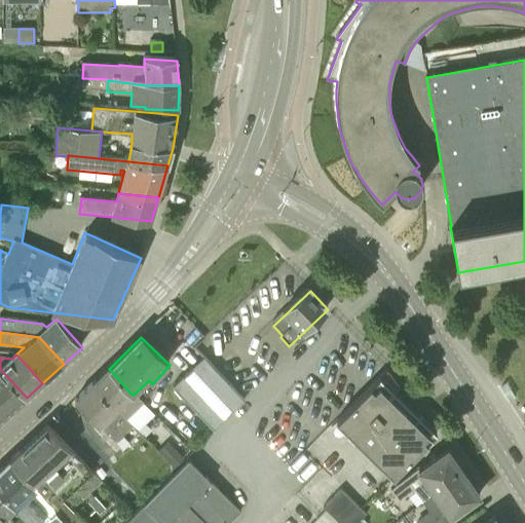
[(204,359),(174,386),(214,431),(245,402),(204,359)]
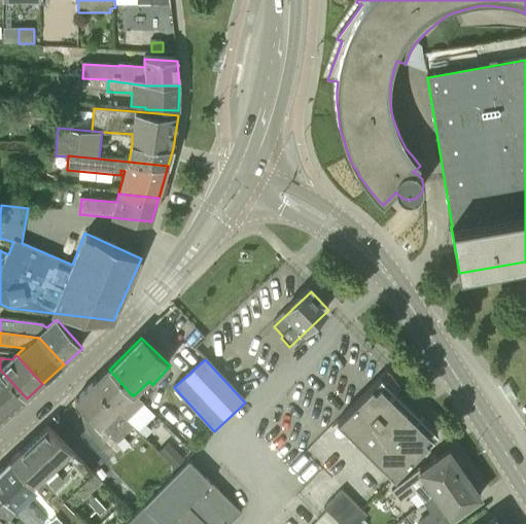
[(0,421),(27,398),(1,371),(0,370),(0,421)]
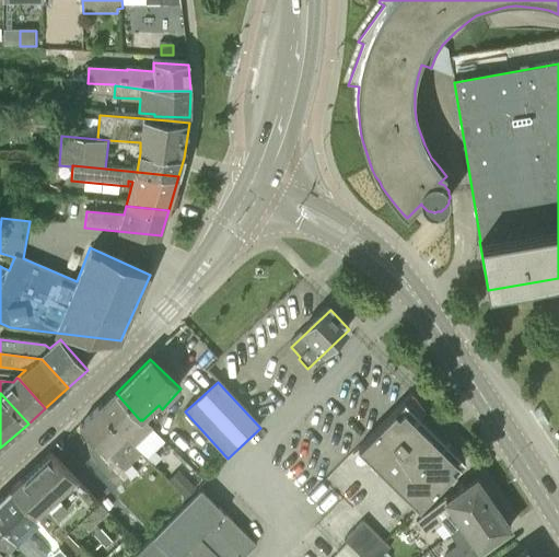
[(99,410),(135,449),(135,448),(153,430),(142,420),(141,419),(140,420),(116,393),(99,410)]
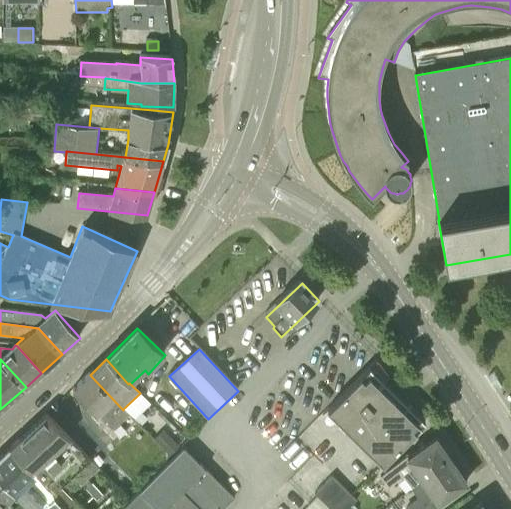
[(328,411),(364,447),(383,466),(426,423),(406,404),(397,395),(401,390),(390,376),(389,377),(377,362),(328,411)]
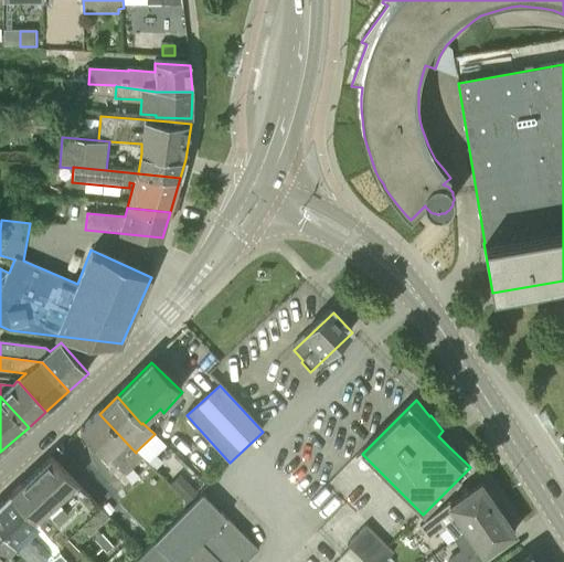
[(99,414),(81,432),(125,478),(145,460),(136,452),(136,453),(99,414)]
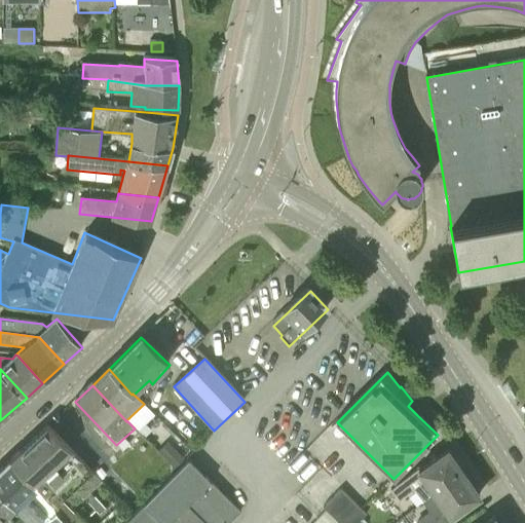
[(47,426),(9,462),(35,489),(37,491),(55,513),(63,522),(84,522),(63,500),(91,474),(47,426)]
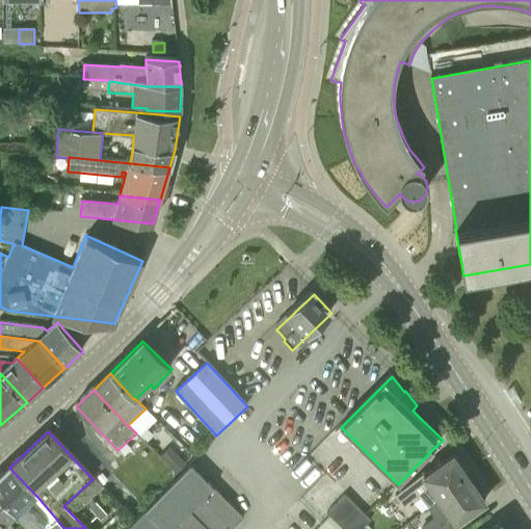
[(180,477),(189,468),(178,455),(168,466),(180,477)]
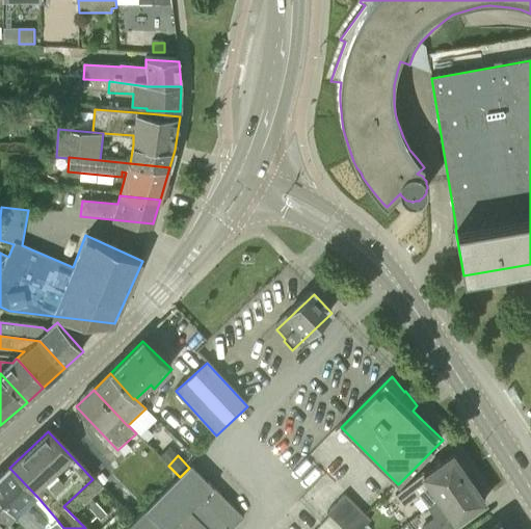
[(428,508),(470,480),(453,456),(404,490),(396,497),(406,510),(421,499),(428,508)]
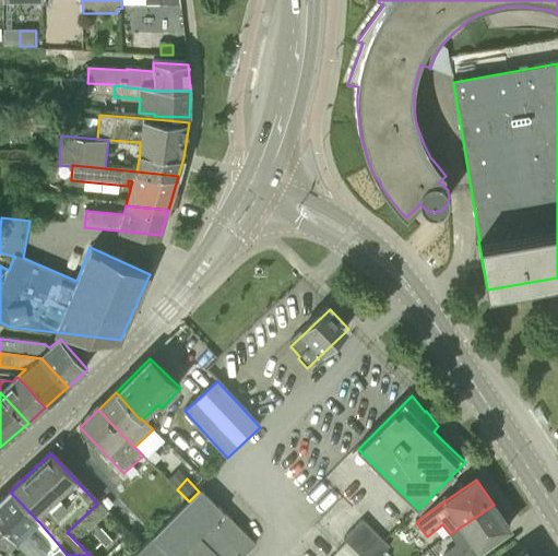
[(246,555),(256,546),(200,491),(185,506),(132,555),(246,555)]
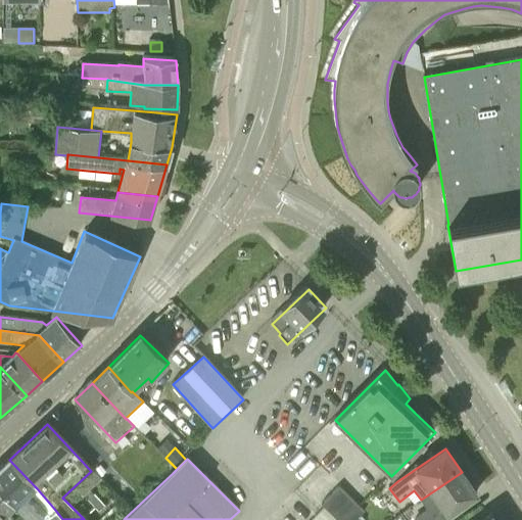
[(35,486),(9,460),(0,468),(0,490),(14,508),(15,507),(22,515),(27,519),(62,519),(55,510),(50,516),(45,516),(27,498),(37,488),(35,486)]
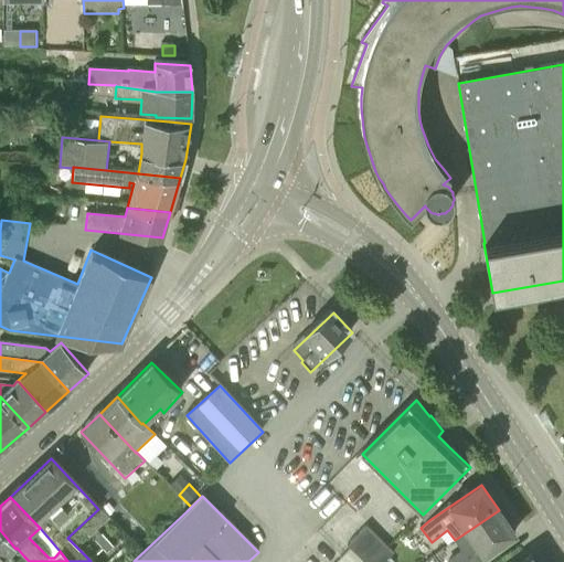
[(110,505),(103,511),(109,518),(116,512),(110,505)]
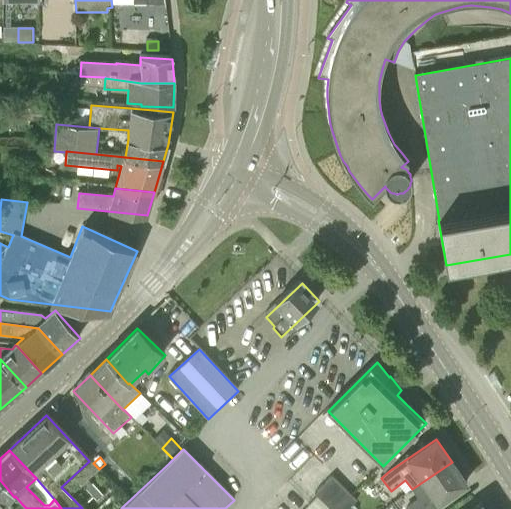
[(431,508),(467,484),(452,462),(412,489),(420,499),(409,508),(431,508)]
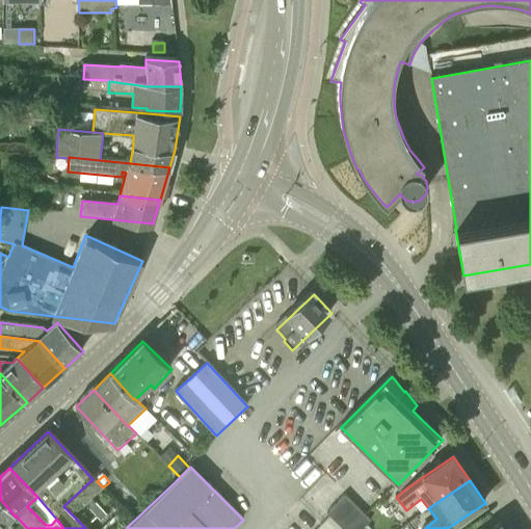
[(357,526),(366,517),(345,496),(337,505),(357,526)]
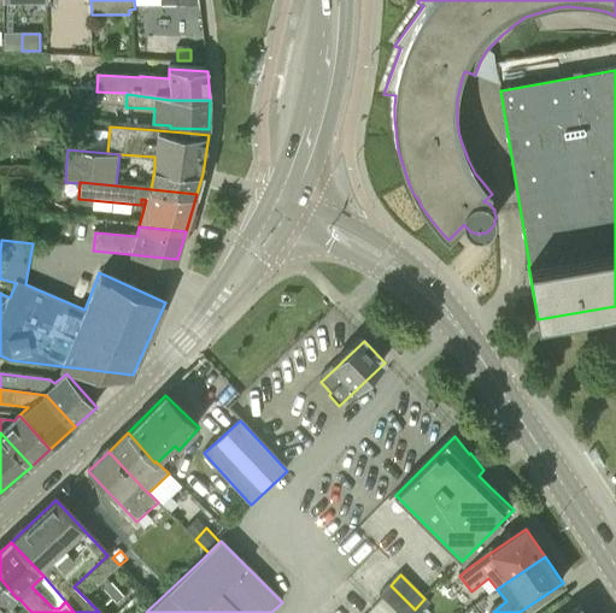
[(1,612),(17,599),(0,578),(0,612),(1,612)]
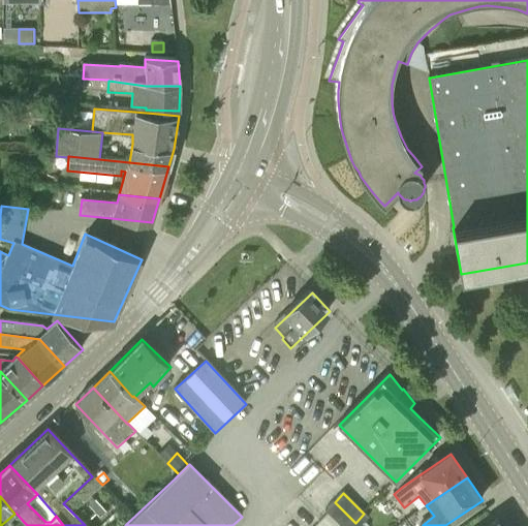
[(352,525),(355,523),(335,502),(325,512),(330,516),(339,525),(352,525)]
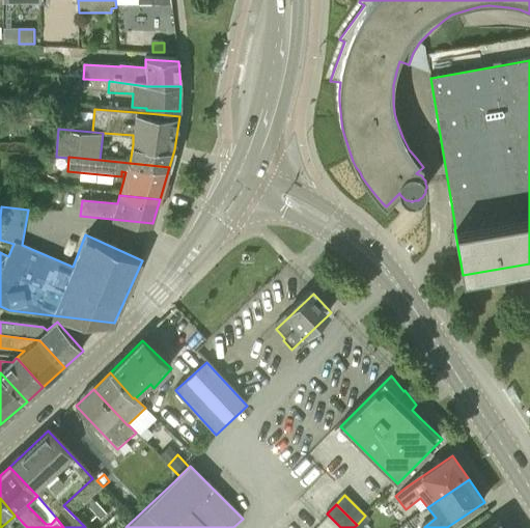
[(117,527),(123,522),(117,516),(104,527),(117,527)]
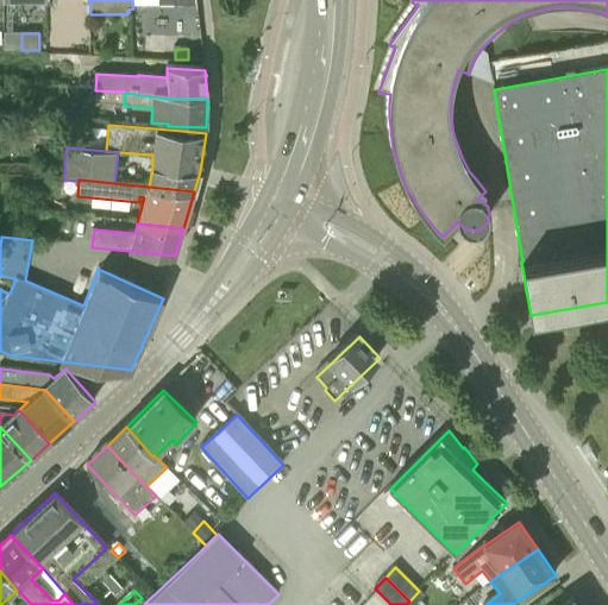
[(390,604),(380,593),(370,602),(373,604),(390,604)]
